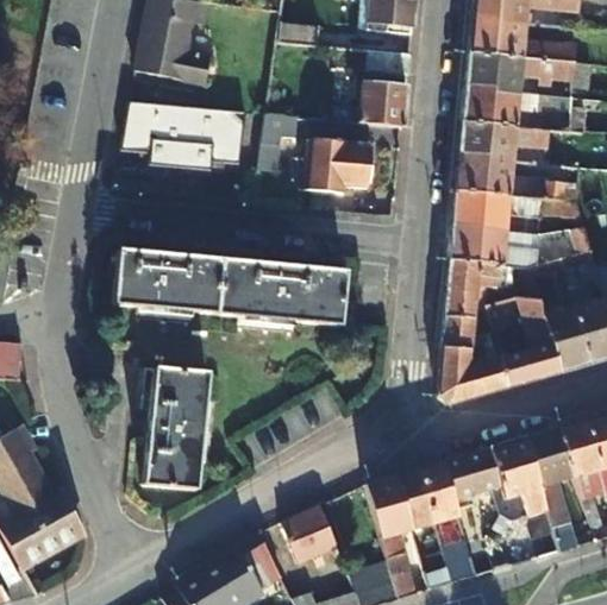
[(149,0),(139,67),(210,76),(213,51),(189,48),(194,17),(204,18),(206,0),(149,0)]
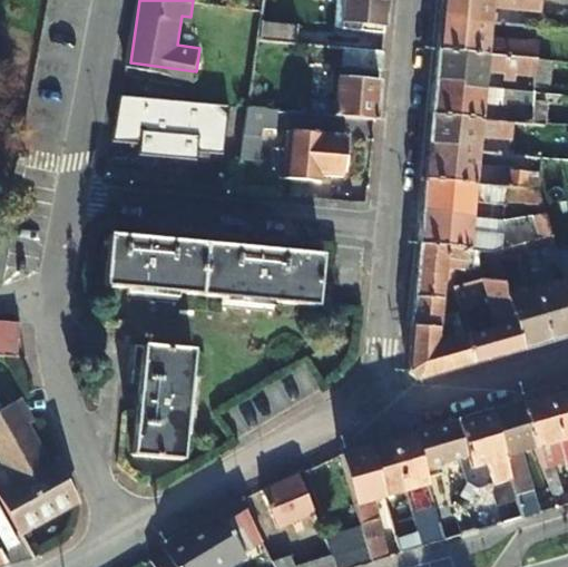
[(346,0),(344,27),(364,29),(365,21),(388,22),(389,0),(346,0)]
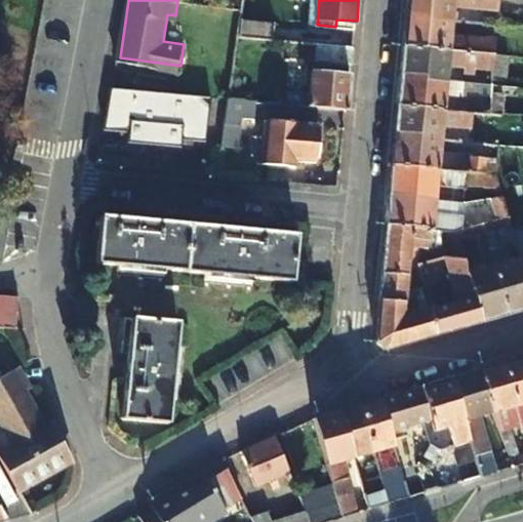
[(411,14),(453,18),(454,6),(496,9),(497,0),(409,0),(408,14),(411,14)]
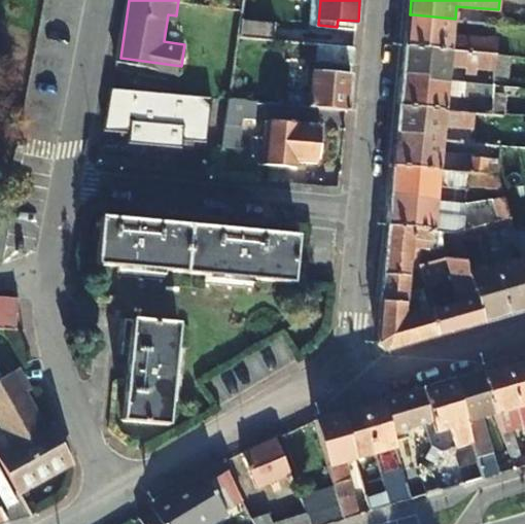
[(410,44),(494,53),(495,38),(453,33),(455,19),(413,14),(410,14),(407,43),(410,44)]
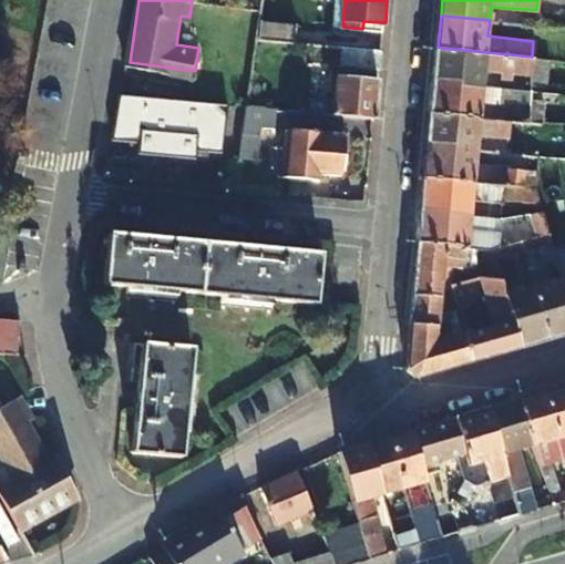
[(260,39),(294,42),(295,24),(260,19),(257,39),(260,39)]
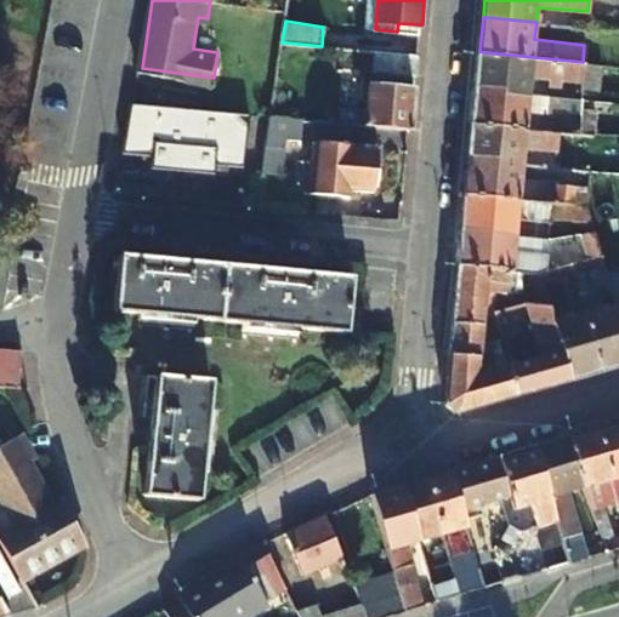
[(398,23),(397,32),(421,36),(422,24),(398,23)]
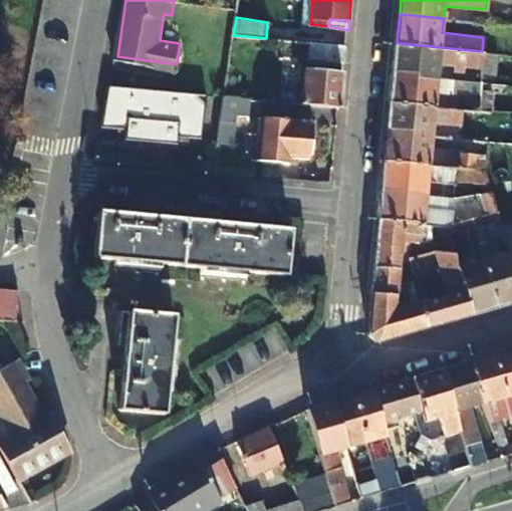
[(343,45),(310,42),(309,56),(345,59),(346,45),(343,45)]
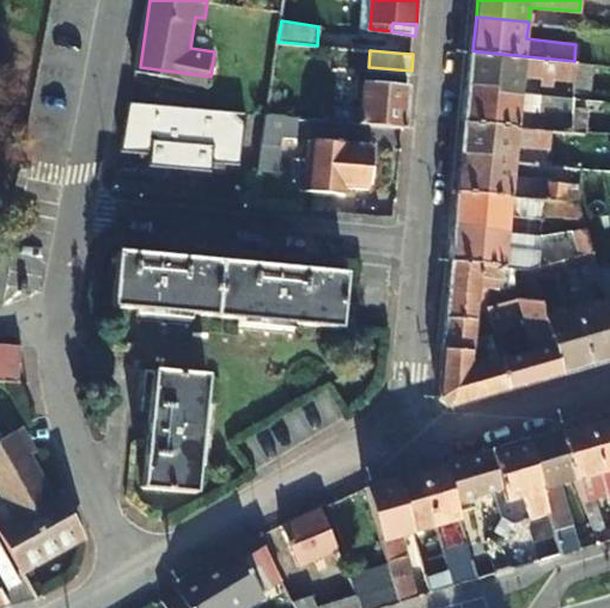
[(469,85),(522,90),(524,74),(573,79),(574,61),(476,51),(473,50),(469,85)]
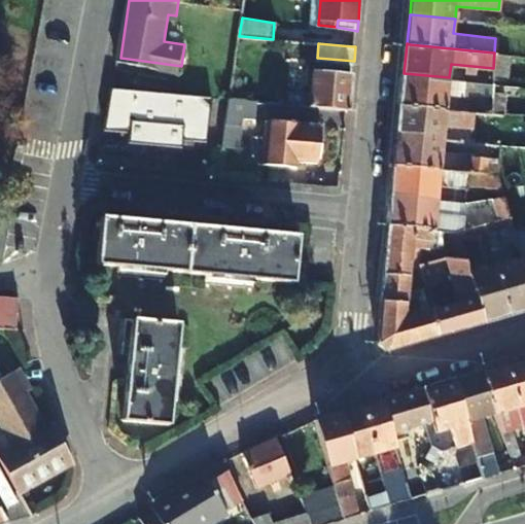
[(349,109),(352,78),(329,75),(330,66),(315,65),(312,92),(290,91),(287,103),(347,109),(349,109)]
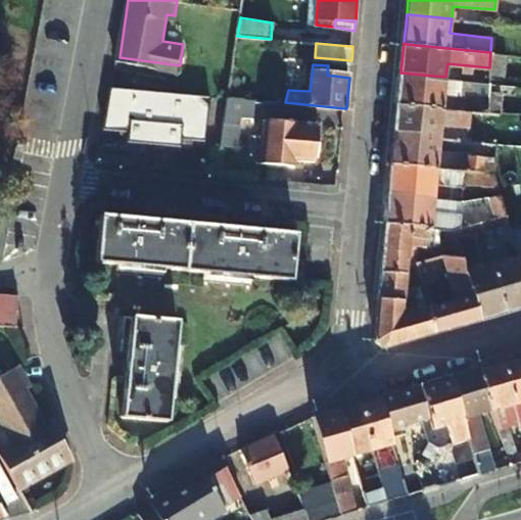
[(472,109),(485,110),(486,97),(444,92),(445,77),(400,73),(398,103),(472,109)]
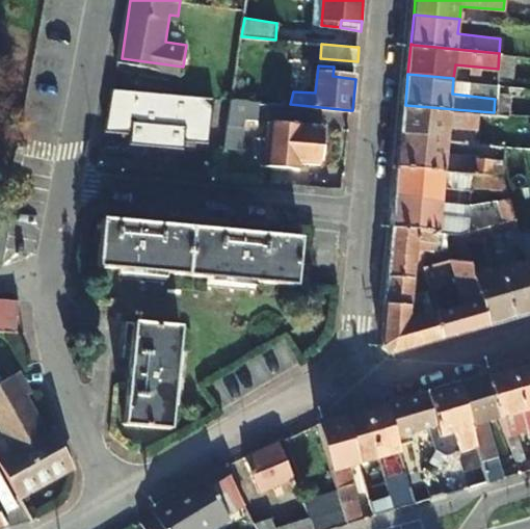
[(257,120),(259,101),(232,98),(224,147),(241,148),(245,118),(257,120)]
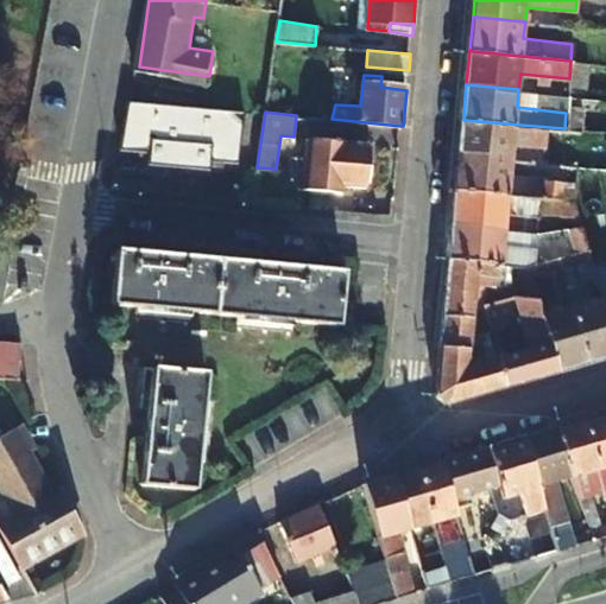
[(127,118),(124,132),(155,138),(158,124),(127,118)]
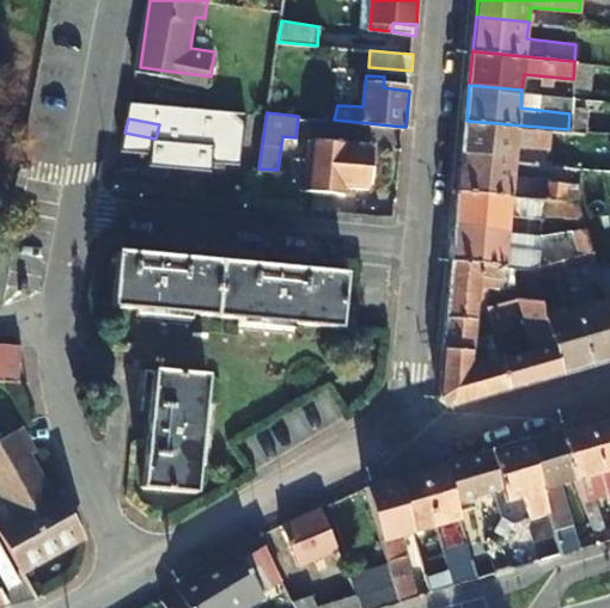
[(463,157),(516,160),(517,145),(550,147),(553,128),(467,121),(463,157)]
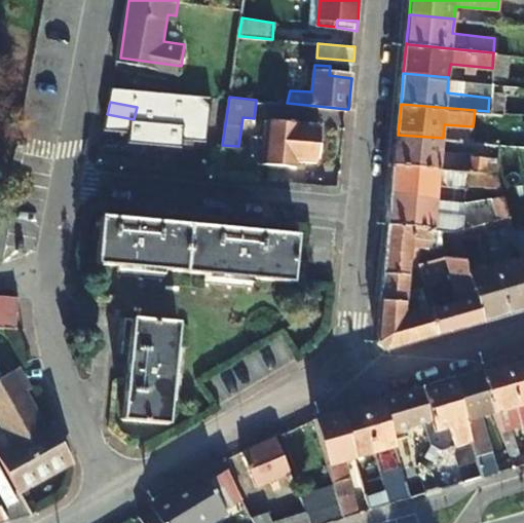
[(266,119),(262,160),(294,164),(296,155),(315,157),(319,123),(266,119)]
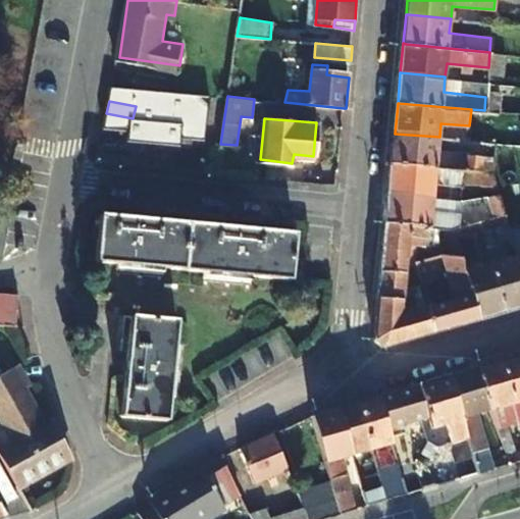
[(438,152),(439,137),(395,134),(393,161),(465,168),(491,170),(495,170),(497,142),(481,140),(480,155),(438,152)]
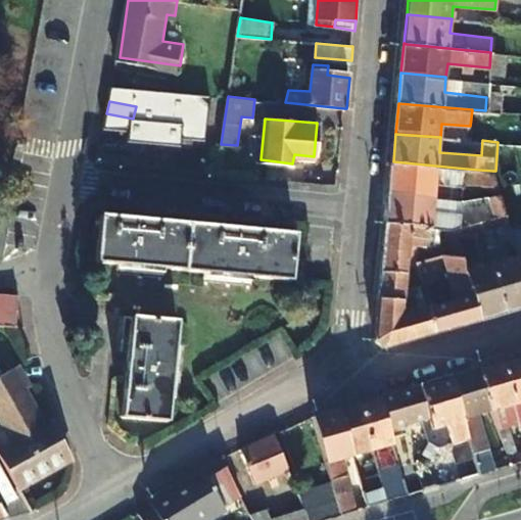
[(393,161),(390,194),(435,199),(436,183),(464,185),(466,169),(393,161)]
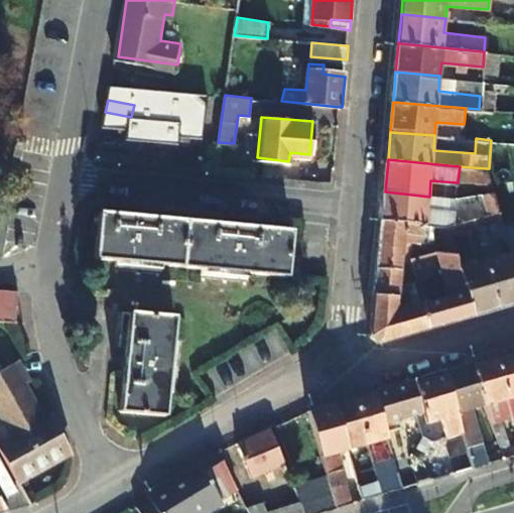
[(429,197),(385,191),(382,219),(435,225),(440,225),(448,226),(475,220),(497,215),(500,214),(494,190),(477,195),(480,205),(455,211),(428,209),(429,197)]
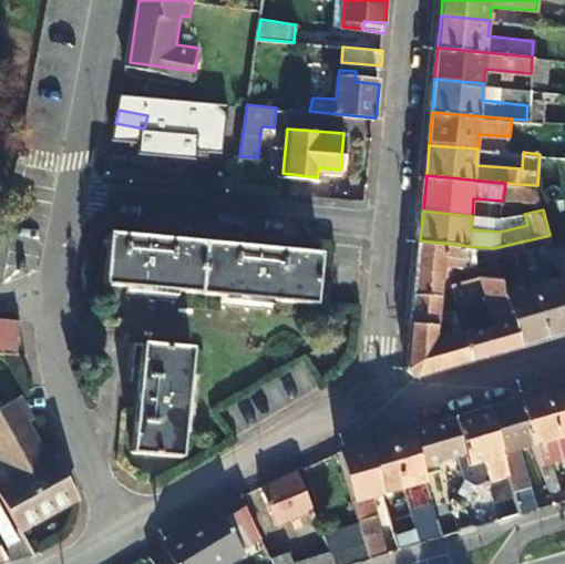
[(108,282),(320,303),(327,252),(112,228),(108,282)]
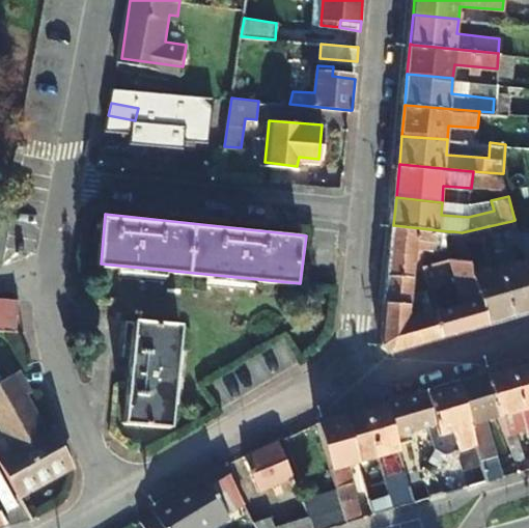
[(490,229),(491,234),(517,228),(514,220),(511,221),(489,226),(490,229)]
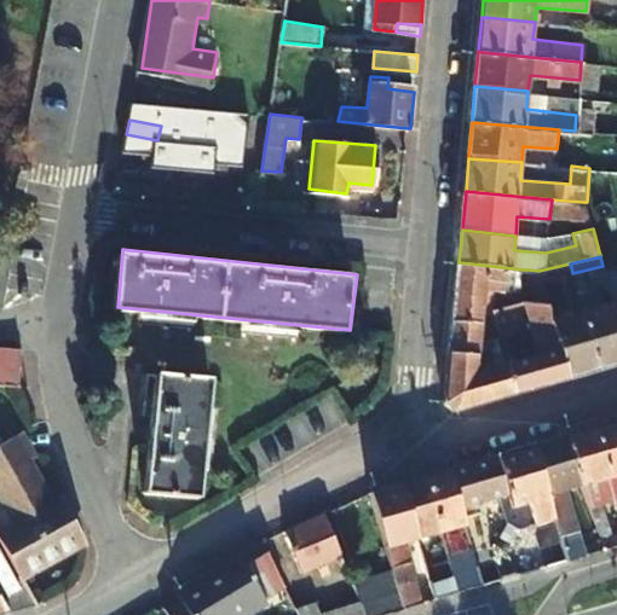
[(482,311),(492,307),(494,293),(503,293),(505,290),(520,293),(523,270),(459,262),(454,321),(480,323),(482,311)]
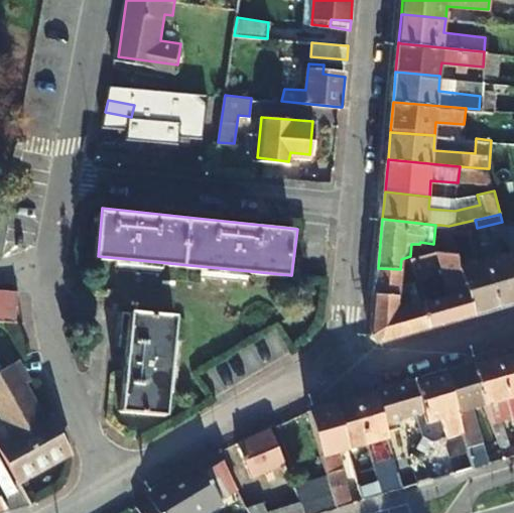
[(457,253),(458,258),(469,255),(463,231),(477,228),(476,223),(475,220),(448,226),(450,229),(456,250),(457,253)]
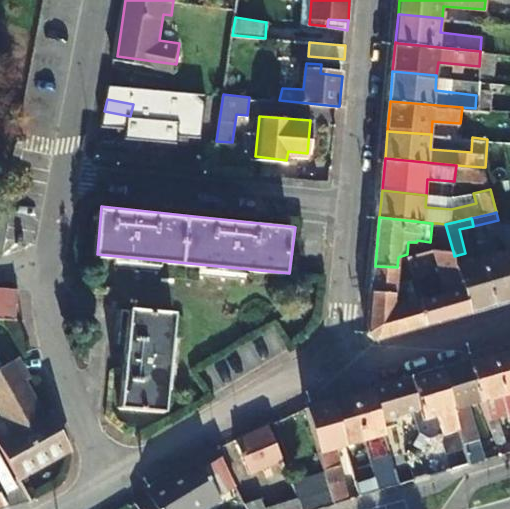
[(509,221),(499,224),(506,249),(509,260),(509,221)]
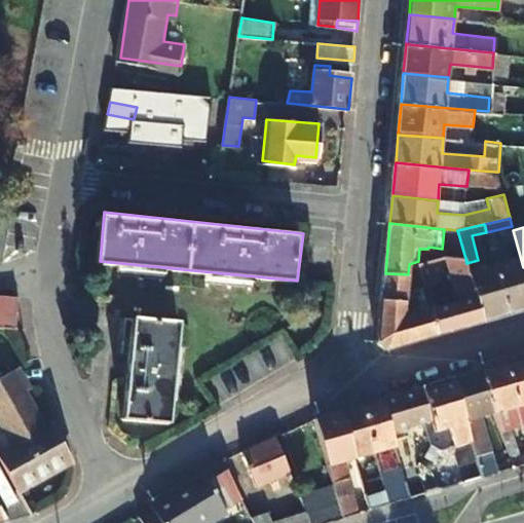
[(456,257),(465,258),(464,255),(458,233),(457,230),(449,229),(456,257)]
